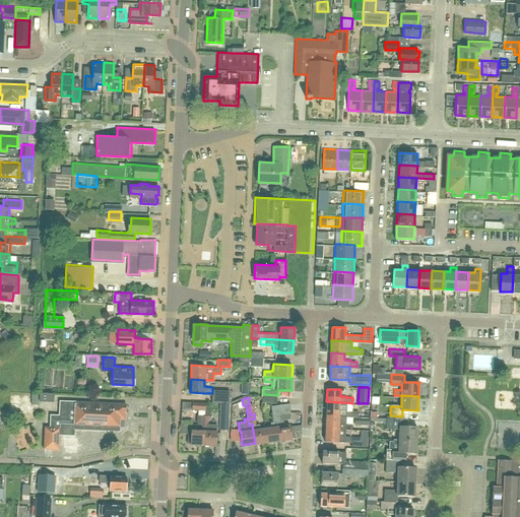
[(124,426),(124,417),(125,411),(126,411),(126,402),(125,402),(125,403),(114,403),(114,401),(98,401),(98,402),(80,401),(80,400),(60,399),(59,413),(51,413),(50,426),(45,426),(44,447),(59,448),(60,434),(75,435),(75,428),(119,430),(119,426),(124,426)]
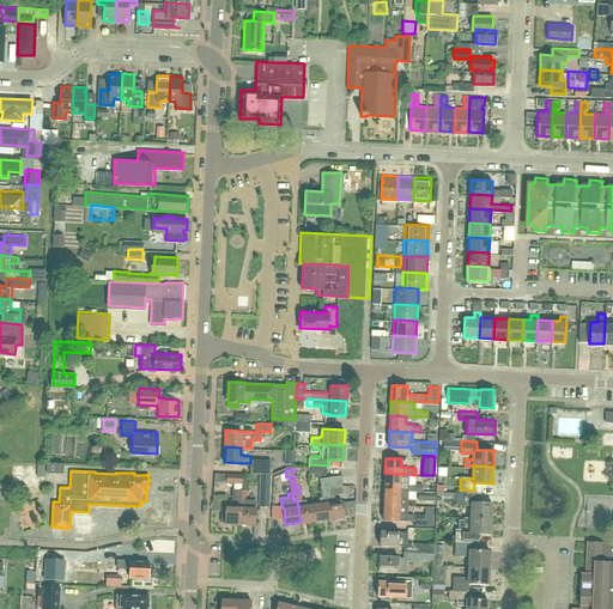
[(408,474),(401,474),(384,473),(384,488),(408,489),(408,488),(422,489),(422,483),(408,482),(408,474)]
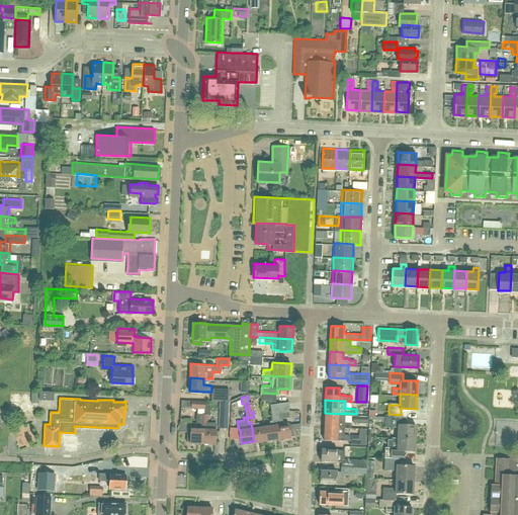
[(227,427),(228,411),(228,401),(222,401),(222,411),(220,411),(219,426),(227,427)]
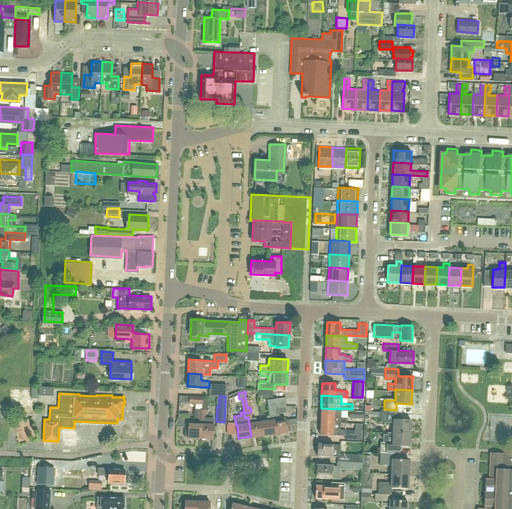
[(267,398),(268,410),(275,409),(276,414),(273,414),(275,433),(287,431),(290,430),(289,418),(286,419),(286,418),(280,418),(279,412),(285,411),(286,396),(267,398)]
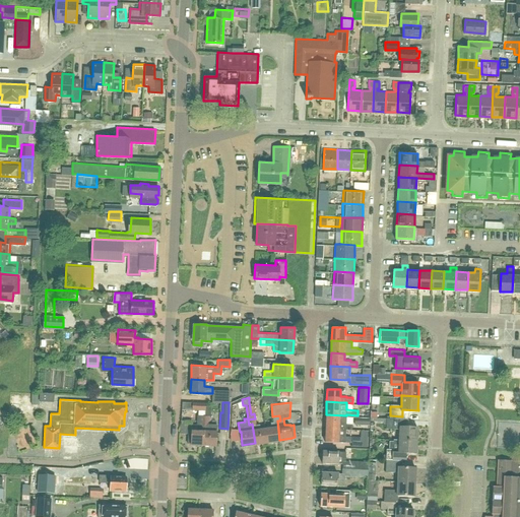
[(201,419),(201,414),(197,414),(196,430),(191,429),(191,432),(188,432),(187,442),(190,442),(190,443),(203,444),(204,425),(200,425),(201,419)]
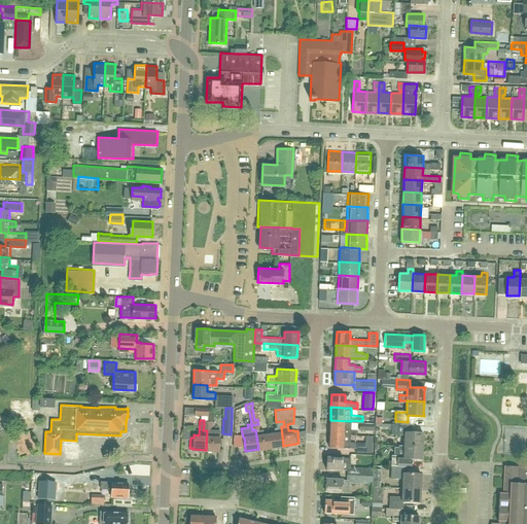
[(351,427),(351,421),(330,420),(329,432),(351,433),(356,433),(357,427),(351,427)]
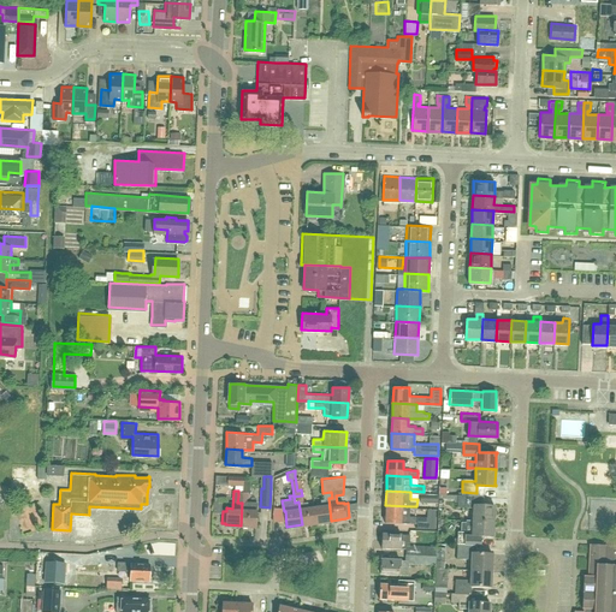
[(317,523),(331,521),(329,498),(332,498),(331,492),(323,493),(324,498),(320,499),(321,505),(314,506),(317,523)]
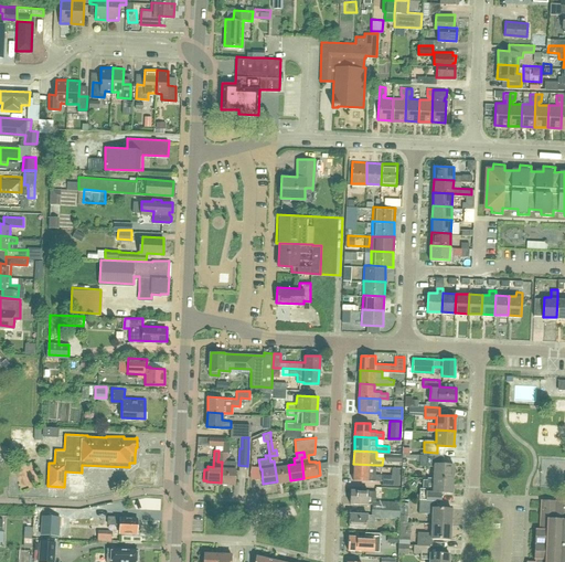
[(443,454),(428,454),(403,453),(402,456),(416,456),(416,459),(419,459),(419,464),(434,465),(433,476),(452,477),(454,463),(443,463),(443,454)]
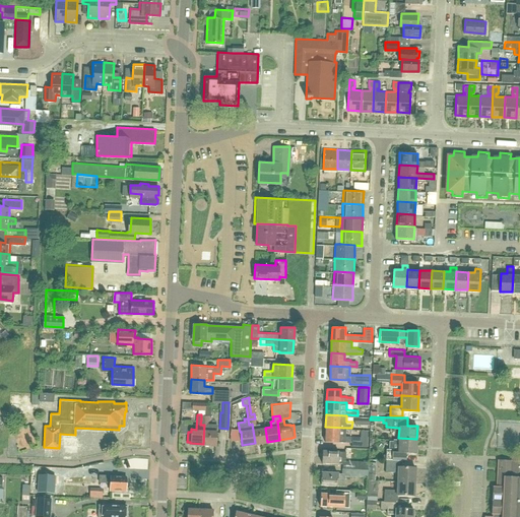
[(255,443),(267,442),(265,428),(260,428),(260,423),(255,424),(255,418),(248,419),(249,425),(252,424),(255,443)]
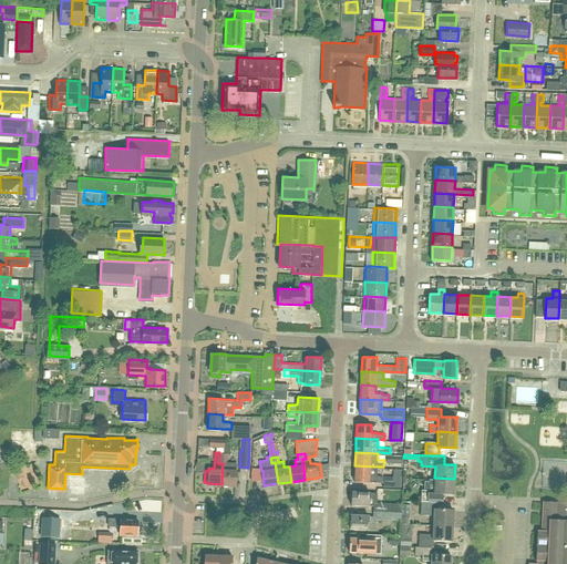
[(226,461),(226,458),(219,458),(218,463),(223,463),(222,484),(235,484),(236,461),(226,461)]
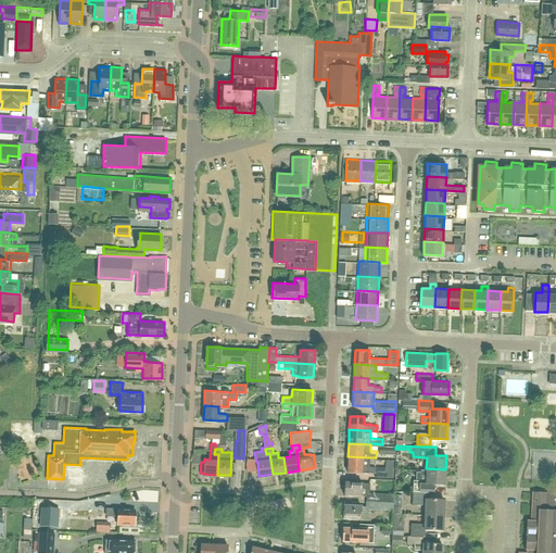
[(536,464),(548,465),(548,459),(555,460),(555,452),(538,451),(536,464)]
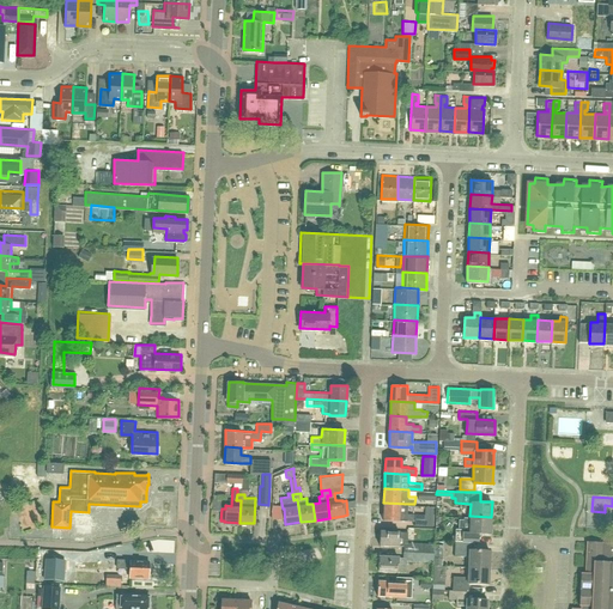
[(407,512),(408,504),(383,503),(382,518),(414,521),(414,512),(407,512)]
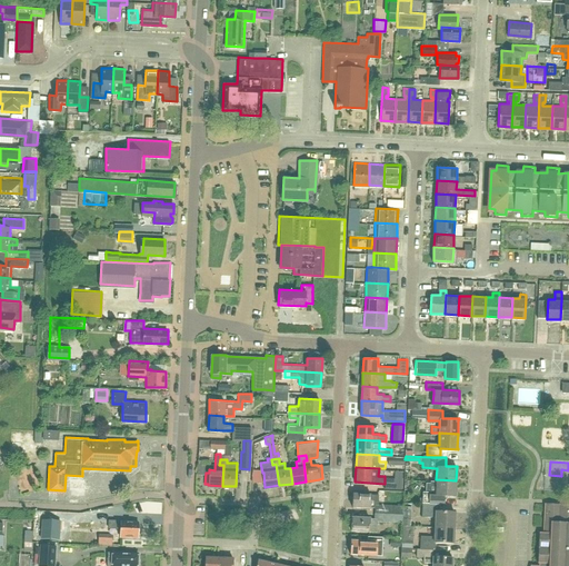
[(386,485),(396,485),(396,469),(386,469),(386,485)]
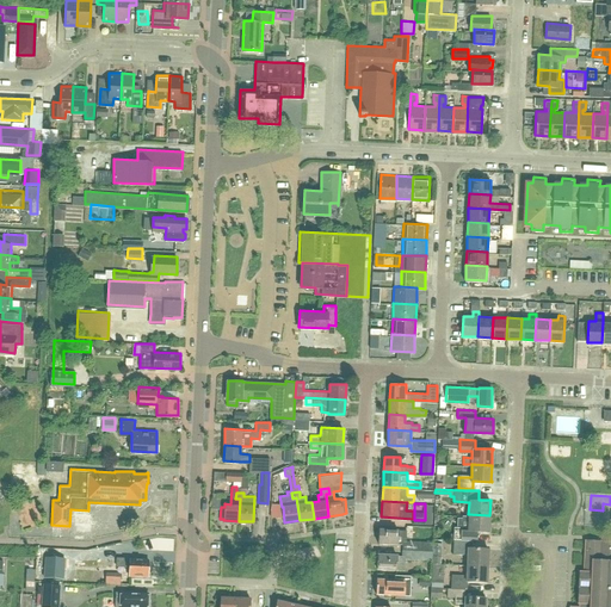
[(489,531),(489,515),(468,514),(461,514),(461,518),(457,518),(457,527),(454,527),(452,538),(469,539),(476,539),(477,531),(489,531)]
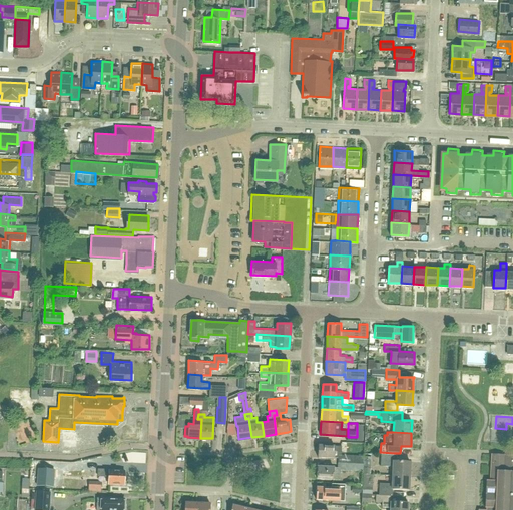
[(338,455),(338,461),(363,462),(363,453),(341,452),(342,445),(319,443),(318,456),(334,456),(334,455),(338,455)]
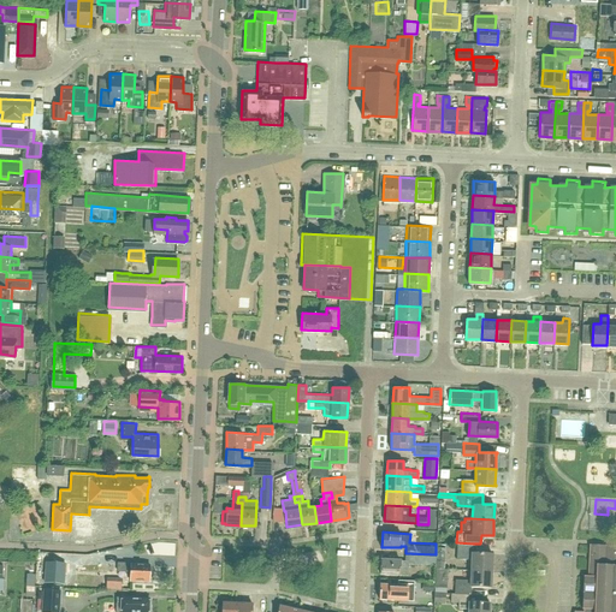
[(472,551),(473,544),(456,542),(456,557),(471,558),(471,568),(492,569),(492,552),(472,551)]
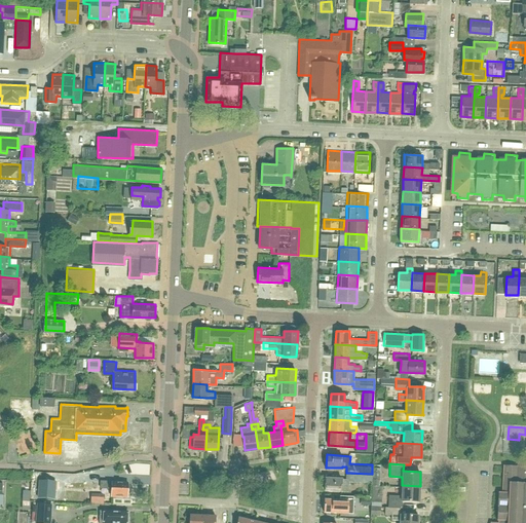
[(498,490),(498,494),(497,519),(498,519),(498,520),(498,521),(490,520),(489,522),(525,522),(525,464),(503,463),(501,490),(498,490)]
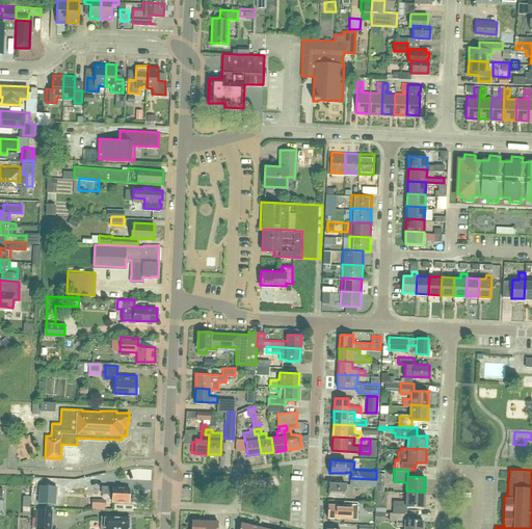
[(98,483),(98,475),(84,476),(85,484),(98,483)]
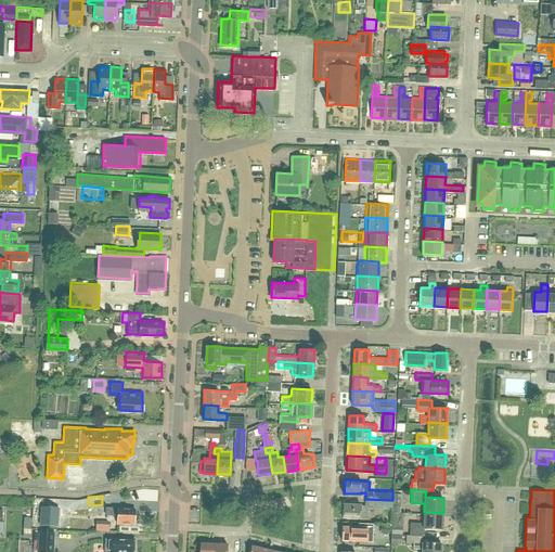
[(392,500),(365,499),(365,504),(343,503),(343,516),(368,517),(368,505),(392,506),(392,500)]
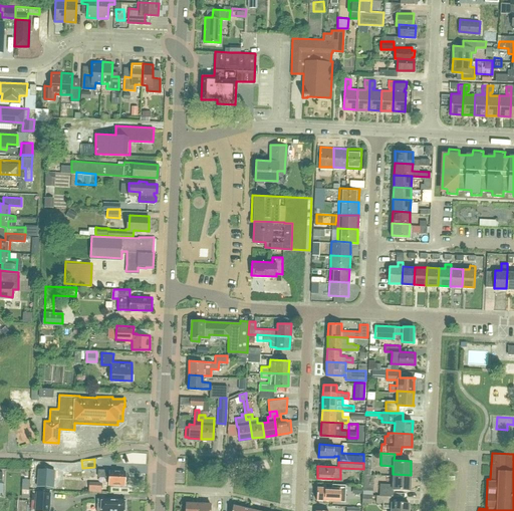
[(31,485),(47,486),(48,468),(32,467),(31,485)]
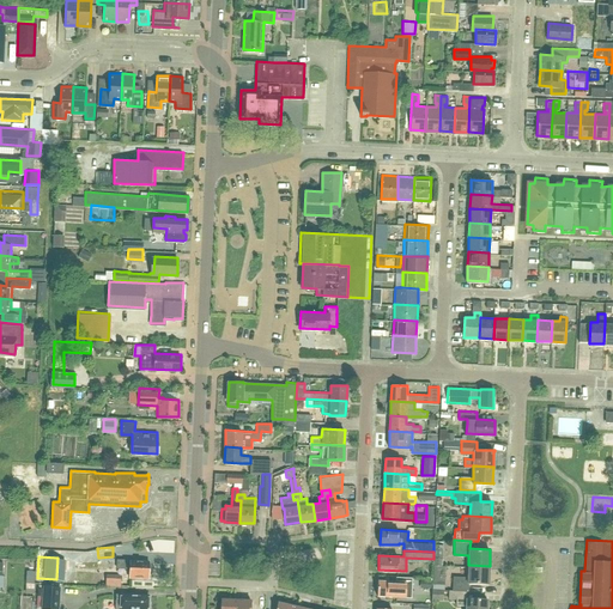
[(149,577),(149,572),(151,572),(151,565),(149,565),(149,561),(135,560),(135,559),(117,558),(116,566),(129,567),(129,576),(149,577)]
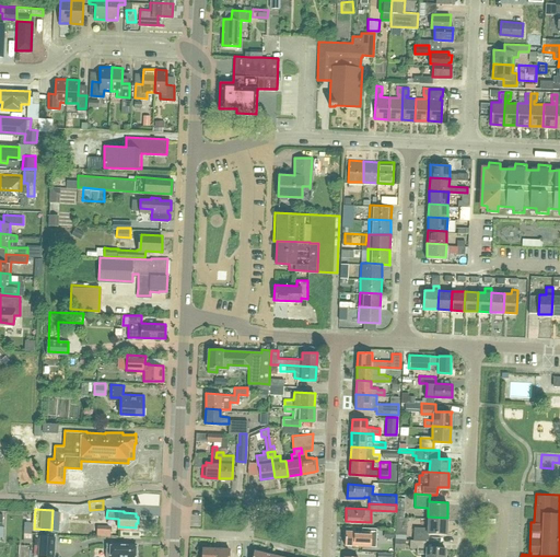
[(423,540),(428,540),(428,532),(446,533),(447,518),(428,517),(428,526),(413,526),(413,538),(423,540)]
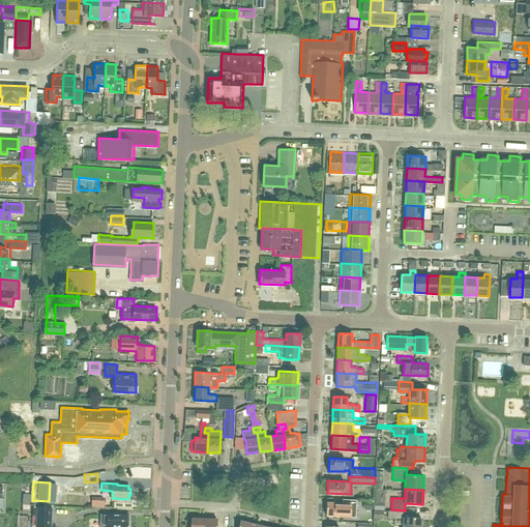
[(106,503),(106,495),(92,494),(92,503),(106,503)]
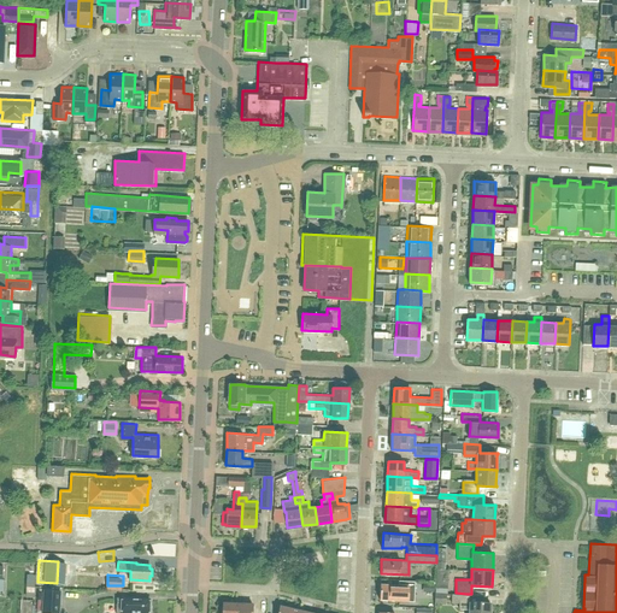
[(399,579),(399,584),(380,583),(380,599),(409,600),(409,591),(415,591),(415,581),(399,579)]
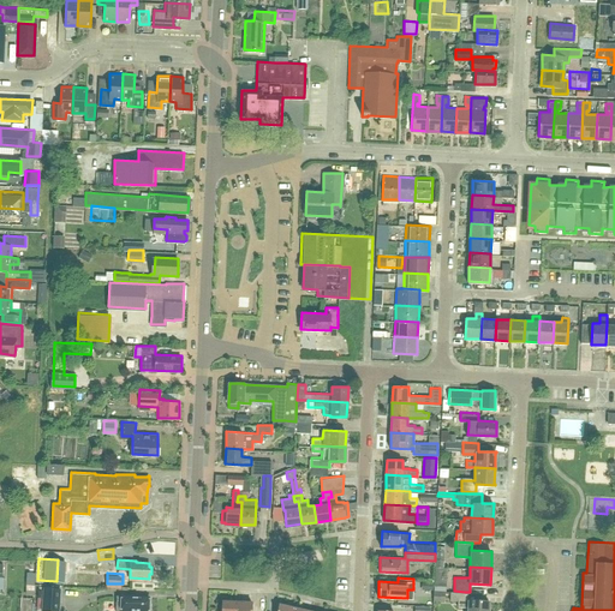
[(54,610),(58,610),(60,587),(43,587),(42,610),(54,610)]
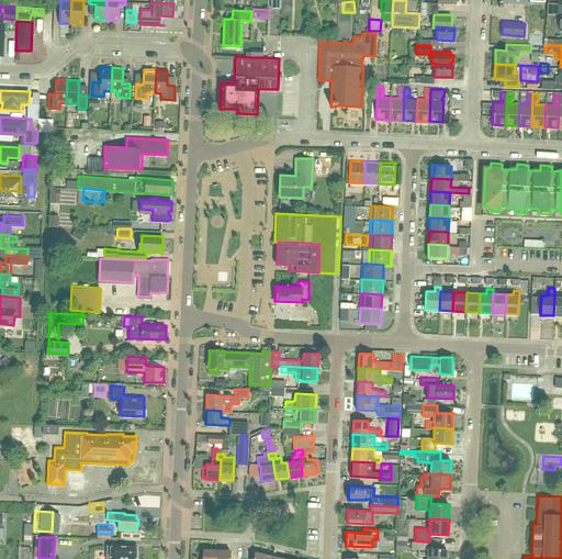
[(426,558),(446,558),(447,549),(425,548),(425,541),(415,540),(412,540),(411,548),(418,548),(418,554),(427,555),(426,558)]
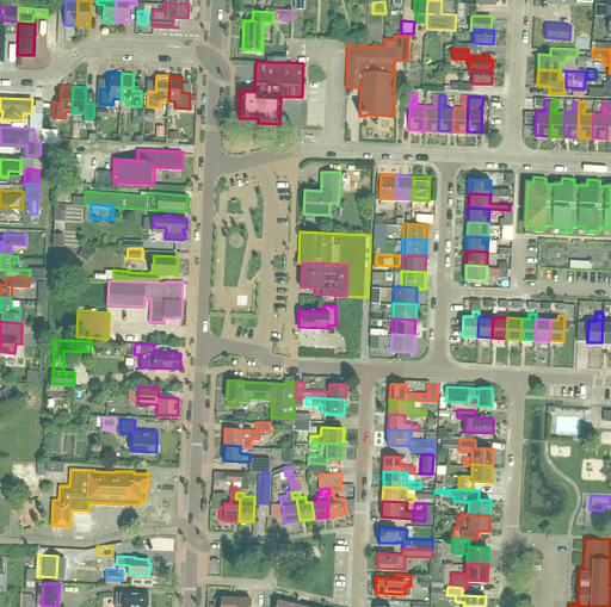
[(115,606),(124,606),(136,606),(147,606),(148,605),(149,602),(149,598),(148,595),(148,592),(116,590),(115,606)]
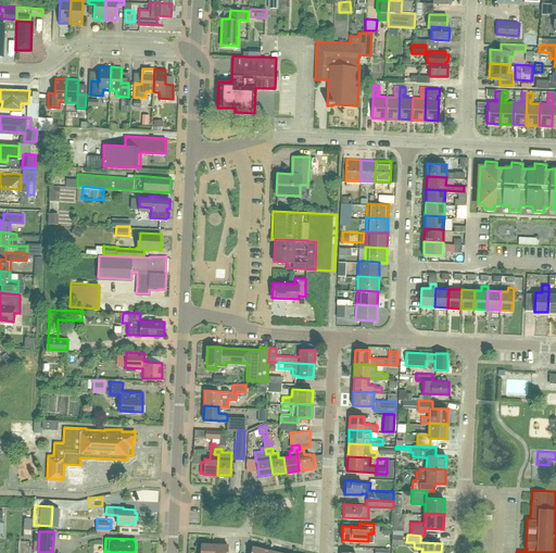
[(213,552),(214,543),(201,542),(200,552),(213,552)]
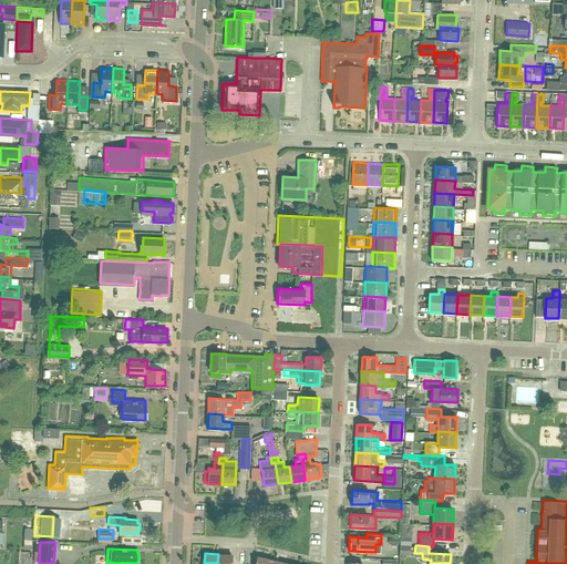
[(232,563),(233,554),(218,554),(217,563),(232,563)]
